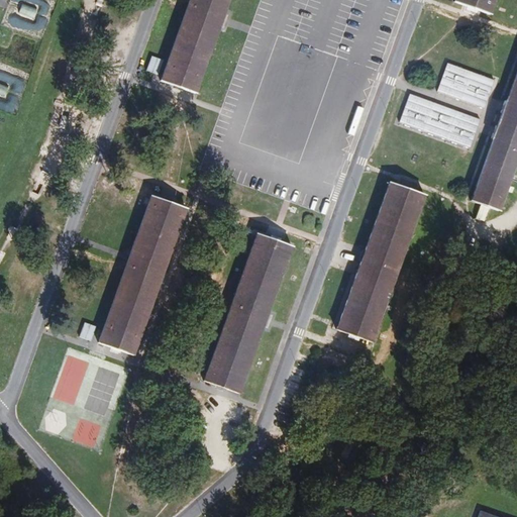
[(195,100),(229,0),(187,0),(157,87),(195,100)]
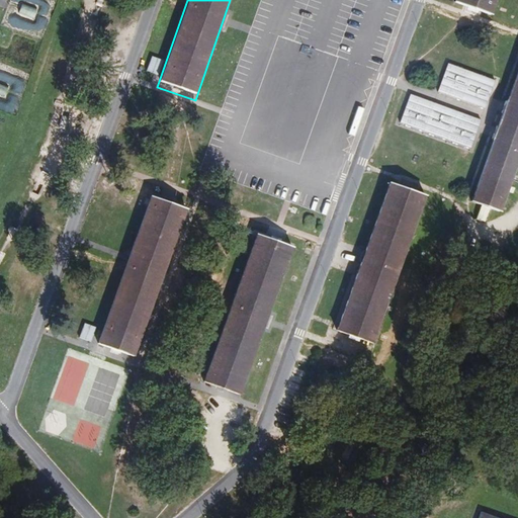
[(491,19),(498,0),(453,0),(452,6),(491,19)]
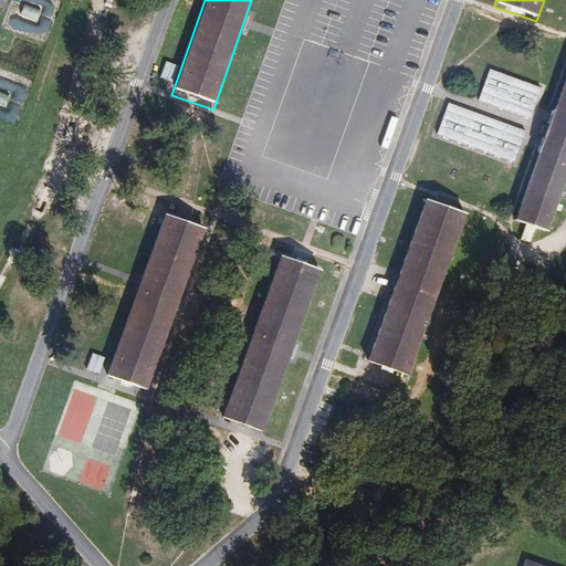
[(25,4),(21,14),(38,21),(42,12),(25,4)]
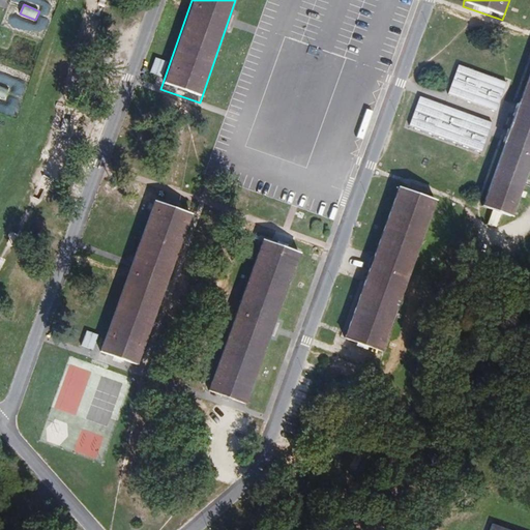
[(149,72),(164,78),(169,64),(154,59),(149,72)]
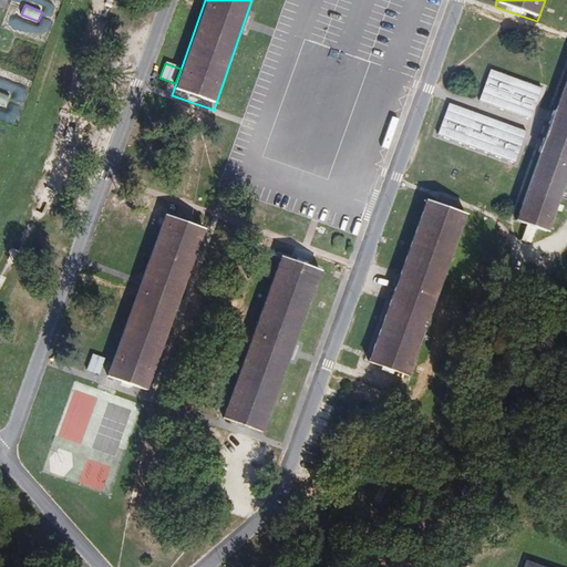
[(490,70),(478,101),(531,119),(542,88),(490,70)]
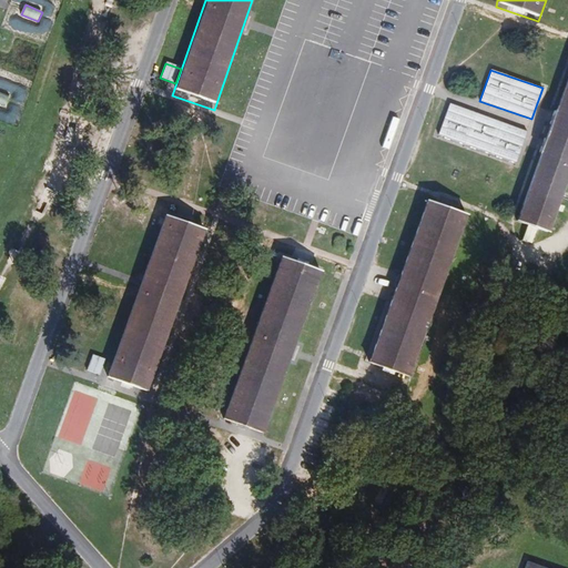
[(567,79),(516,227),(546,237),(567,174),(567,79)]
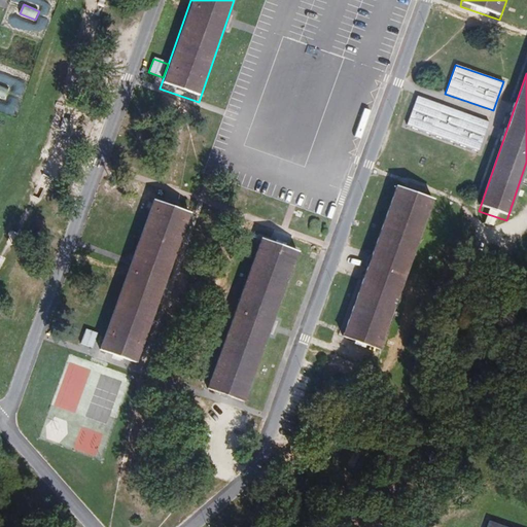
[(8,91),(0,86),(0,96),(5,99),(8,91)]
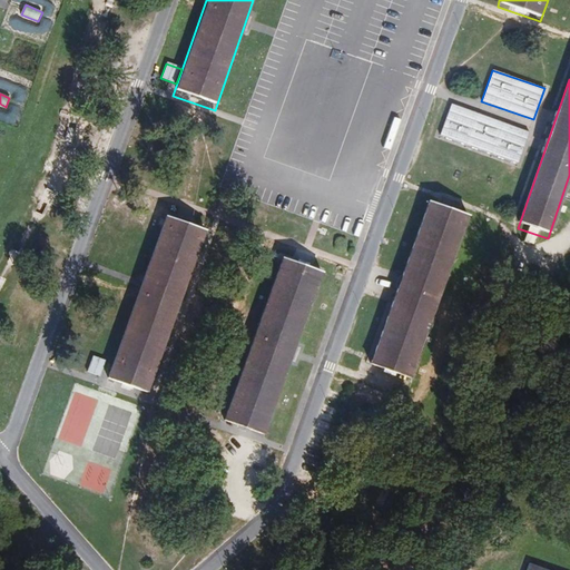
[(514,164),(526,133),(450,106),(439,137),(514,164)]
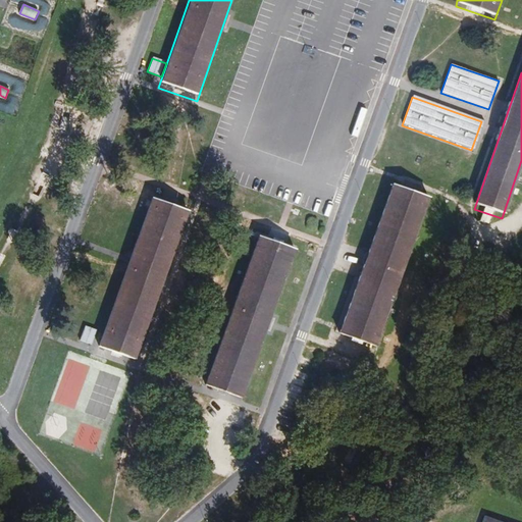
[(392,183),(336,338),(375,352),(430,196),(392,183)]
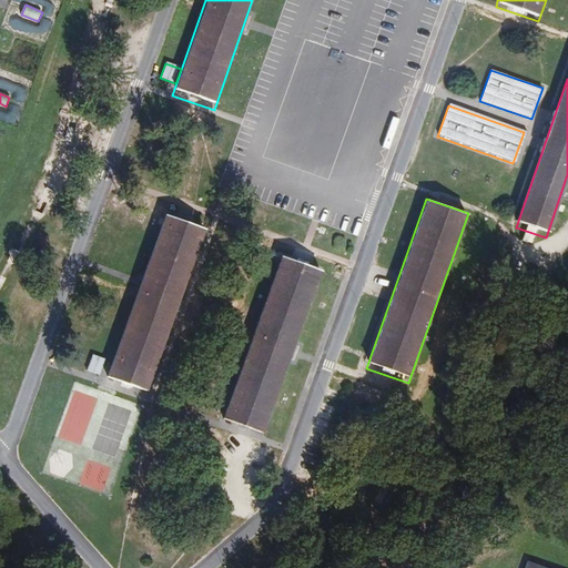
[(142,398),(202,226),(160,212),(99,383),(142,398)]
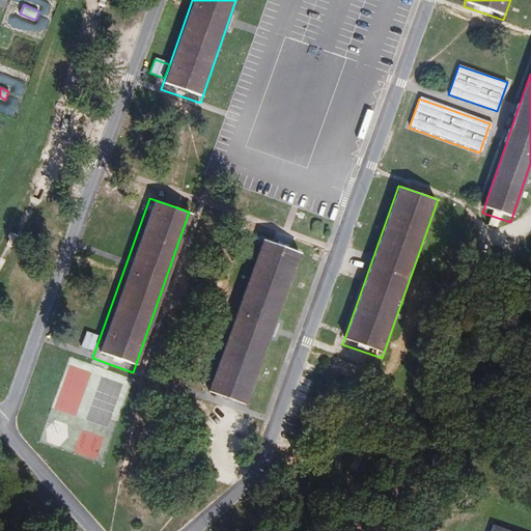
[(246,410),(301,253),(262,240),(207,397),(246,410)]
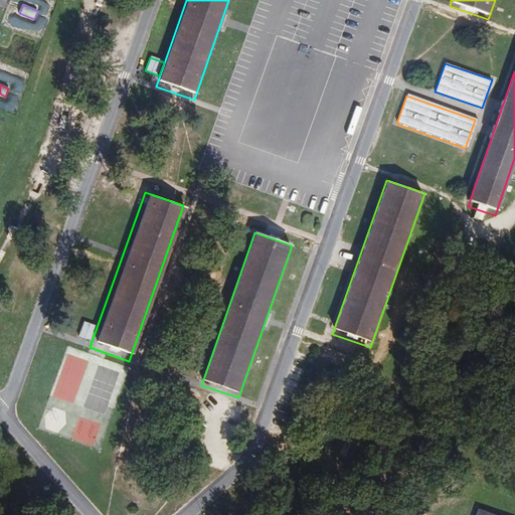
[(95,327),(82,323),(76,338),(89,342),(95,327)]
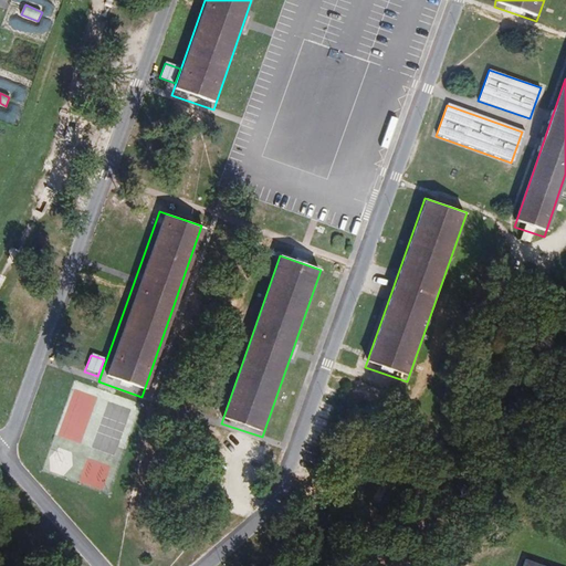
[(556,565),(524,555),(520,565),(556,565)]
